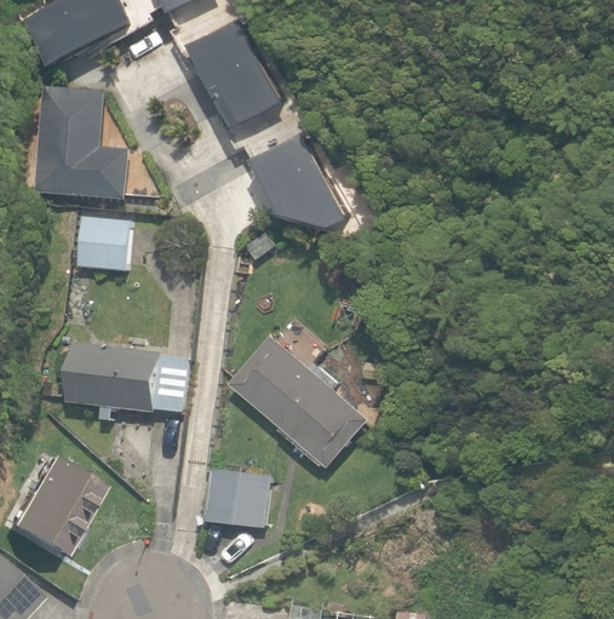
[(128,21),(118,0),(56,0),(21,19),(46,67),(128,21)]
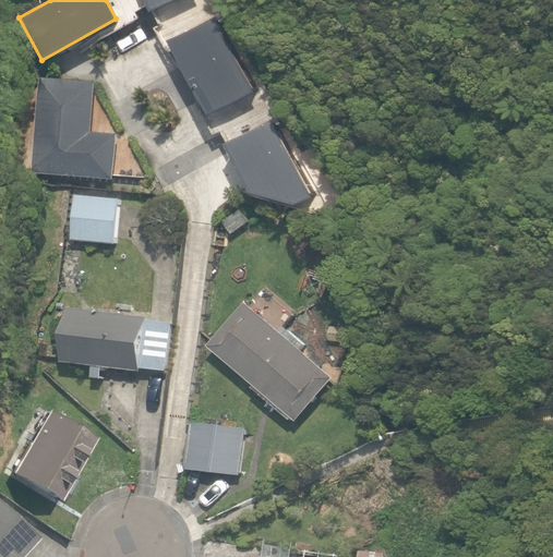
[(143,0),(151,13),(175,0),(143,0)]
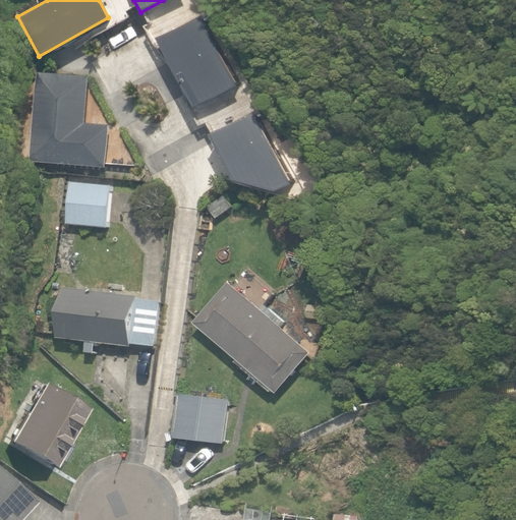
[(198,16),(156,39),(194,108),(236,87),(198,16)]
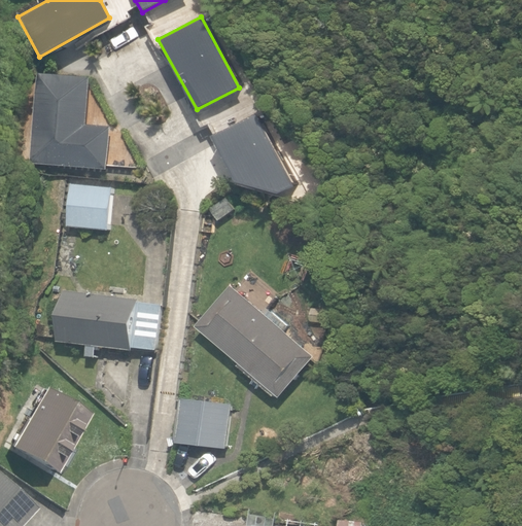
[(27,163),(103,169),(107,127),(82,125),(88,76),(34,72),(27,163)]
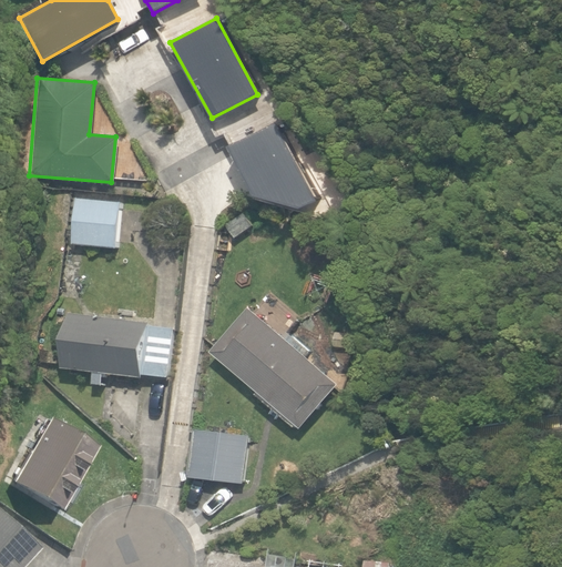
[(274,122),(227,148),(255,198),(300,210),(316,201),(274,122)]
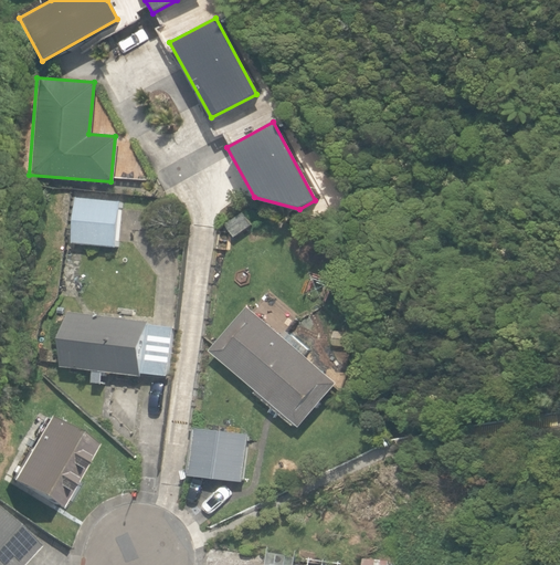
[(70,243),(114,248),(117,201),(73,197),(70,243)]
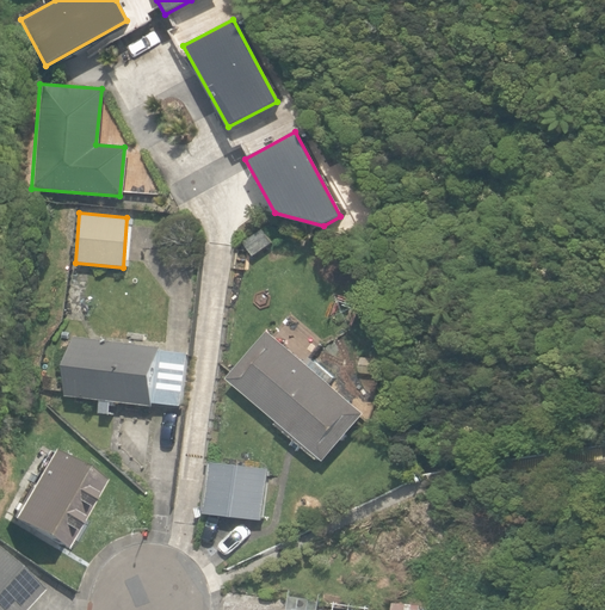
[(249,256),(267,242),(258,229),(239,242),(249,256)]
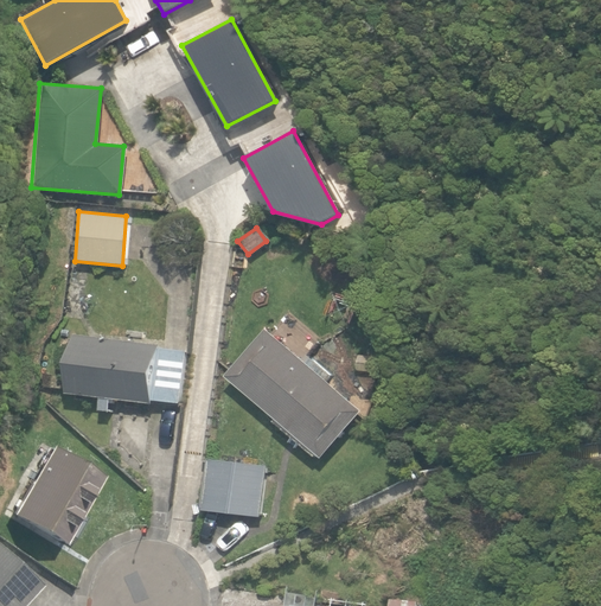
[(313,452),(319,458),(359,410),(323,378),(327,372),(304,353),(300,359),(263,327),(223,375),(273,419),(272,421),(311,454),(313,452)]
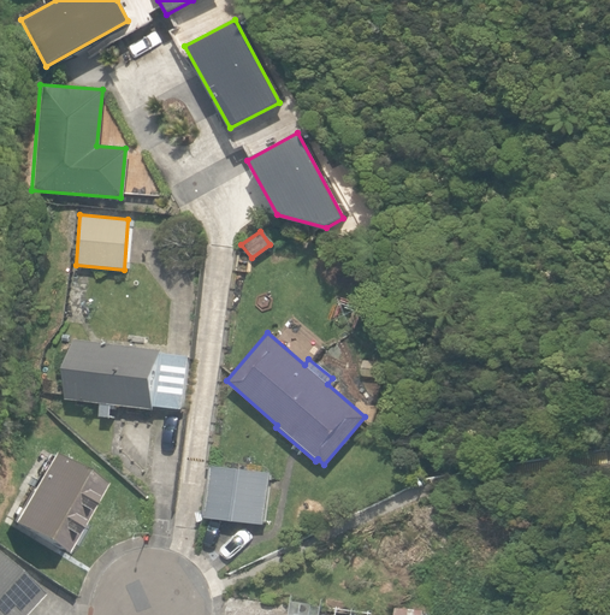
[(158,352),(159,348),(71,341),(66,398),(99,401),(98,419),(108,420),(110,406),(148,409),(148,407),(177,409),(182,354),(158,352)]
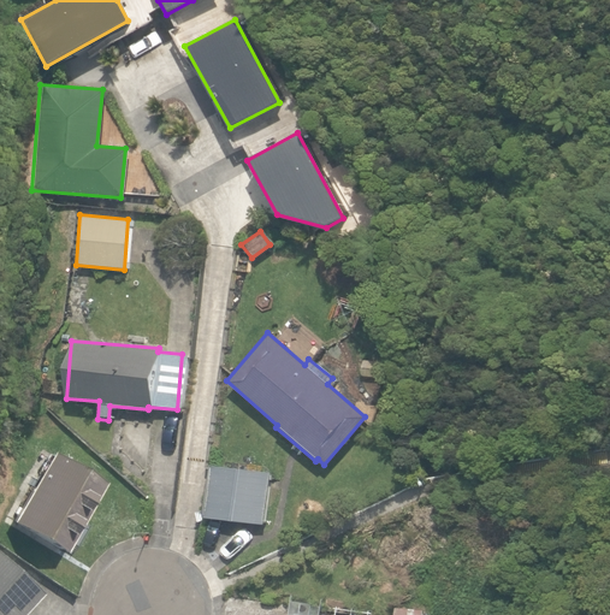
[(4,520),(55,550),(96,482),(45,450),(4,520)]
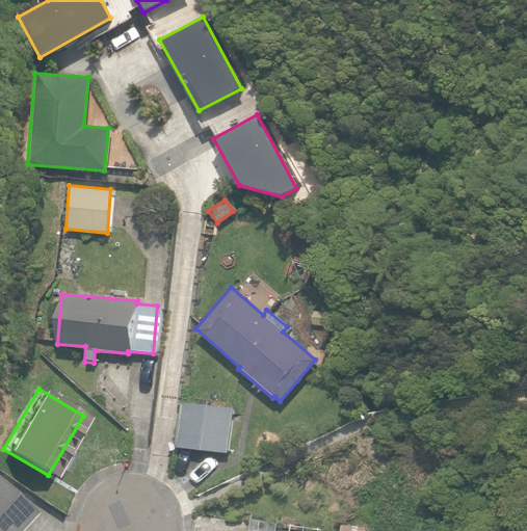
[(174,445),(225,451),(230,408),(179,403),(174,445)]
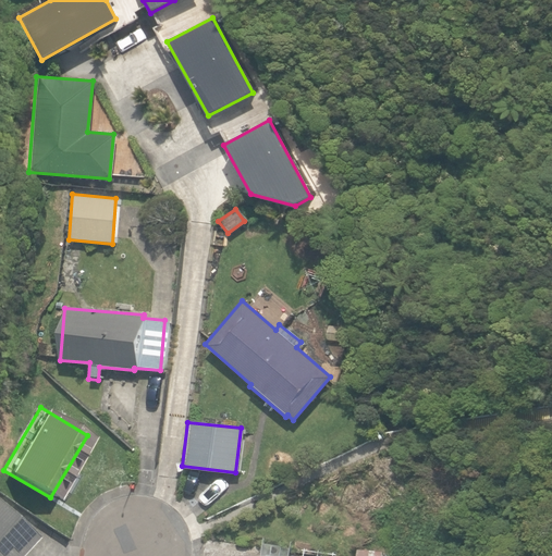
[(0,555),(10,555),(29,535),(0,508),(0,555)]
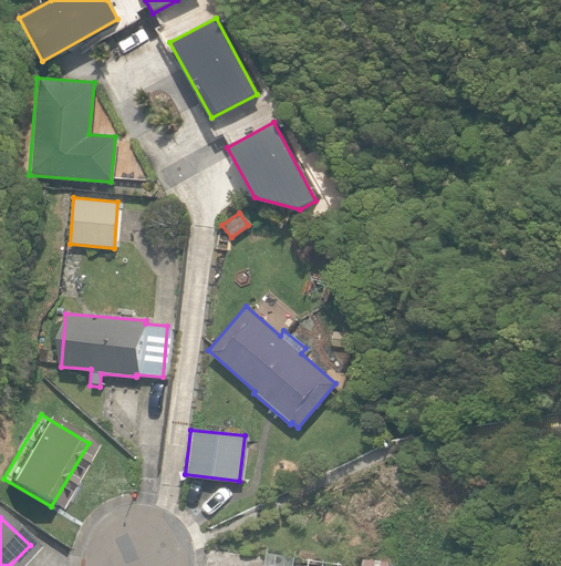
All buildings are outlined.
